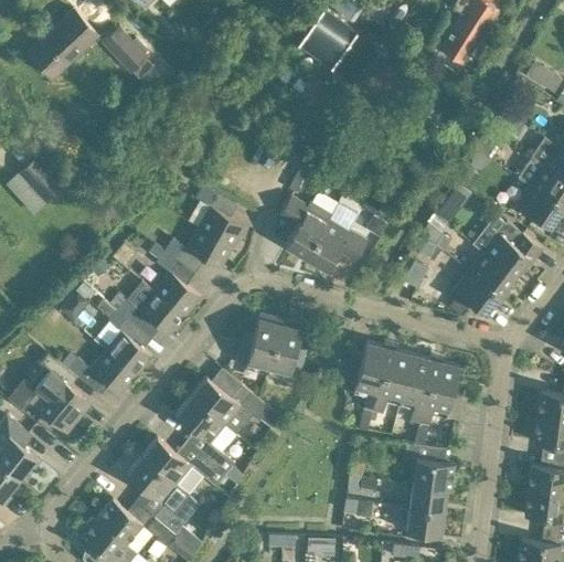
[(334,50),(364,8),(352,0),(331,0),(299,46),(320,62),(330,48),(334,50)]
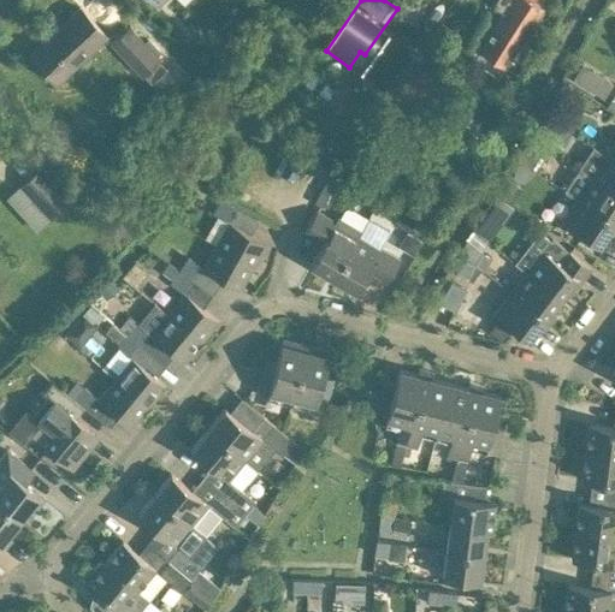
[(513,0),(479,53),(506,70),(544,10),(531,3),(532,0),(513,0)]
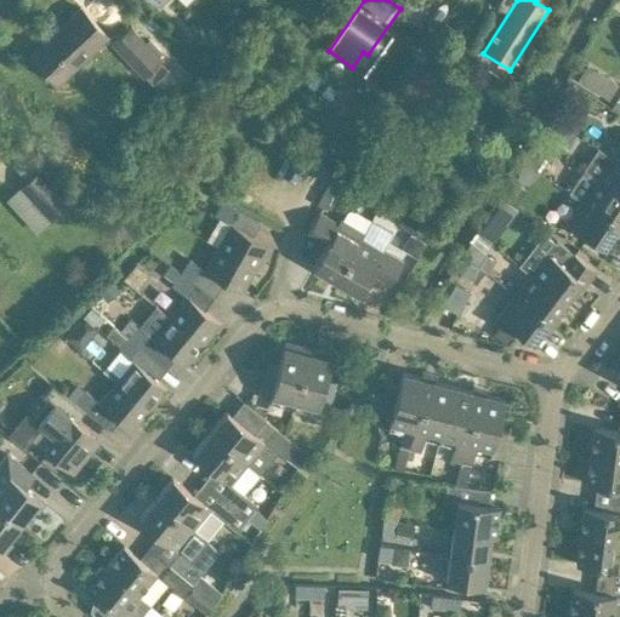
[(58,85),(108,39),(81,11),(32,57),(58,85)]
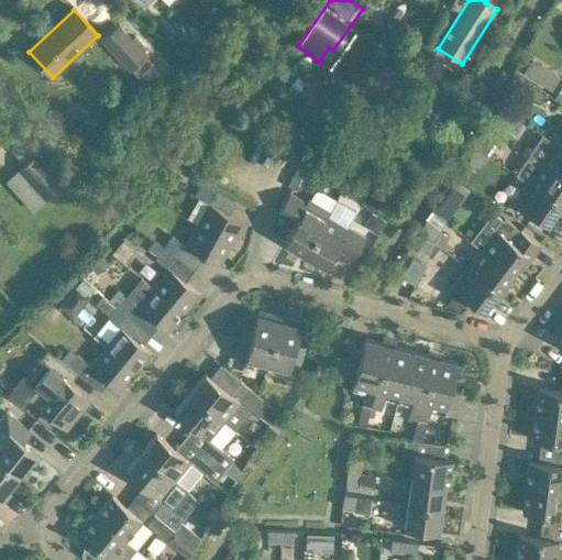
[(120,25),(102,43),(130,73),(133,70),(141,79),(155,66),(153,64),(161,56),(130,23),(123,30),(120,25)]
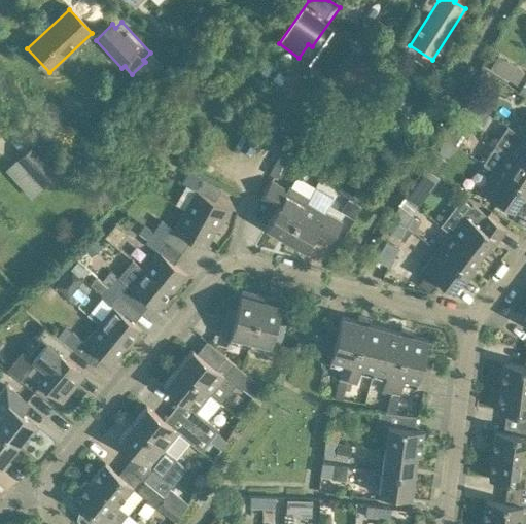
[(358,99),(378,71),(358,58),(340,86),(358,99)]
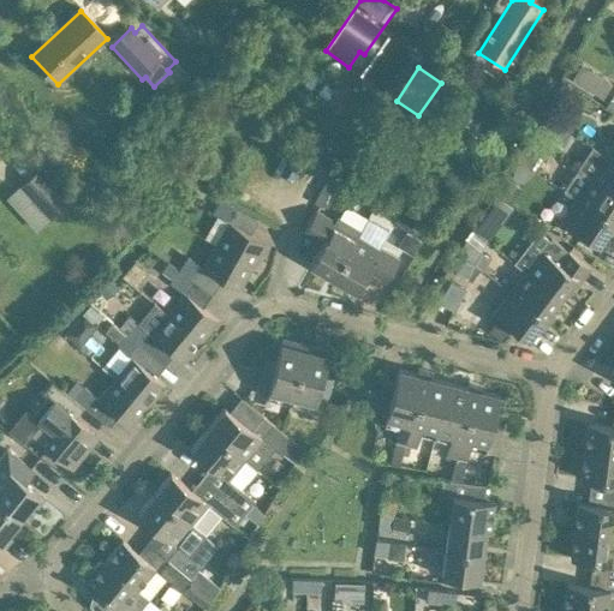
[(591,76),(583,89),(603,102),(612,88),(591,76)]
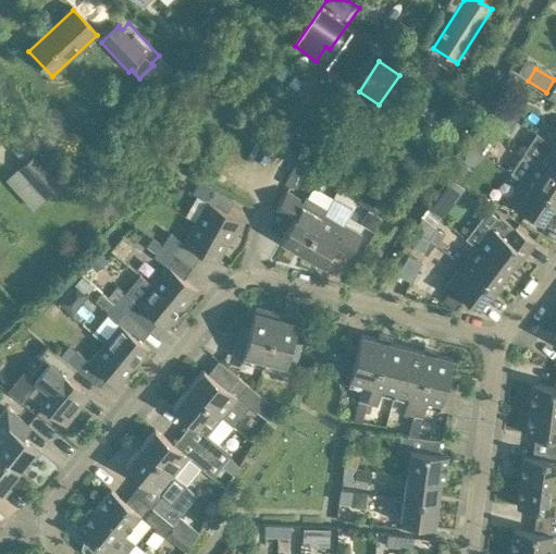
[(496,108),(506,114),(513,103),(503,97),(496,108)]
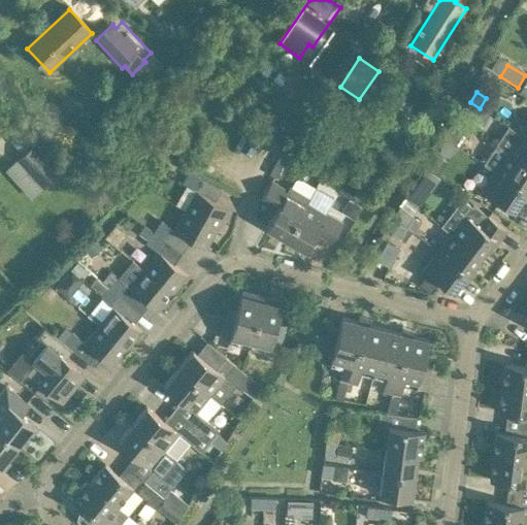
[(472,121),(480,108),(470,102),(463,116),(472,121)]
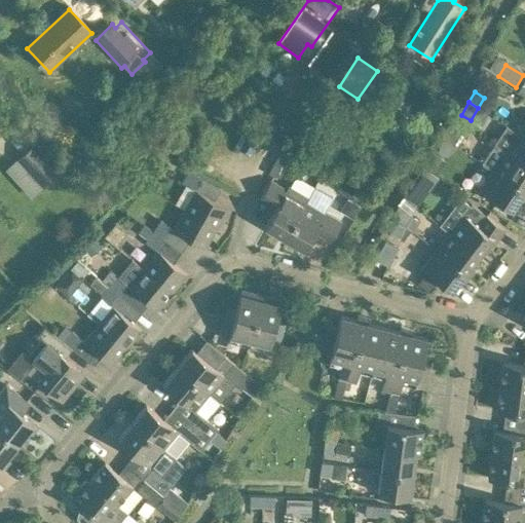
[(508,128),(495,147),(524,165),(524,139),(519,135),(508,128)]
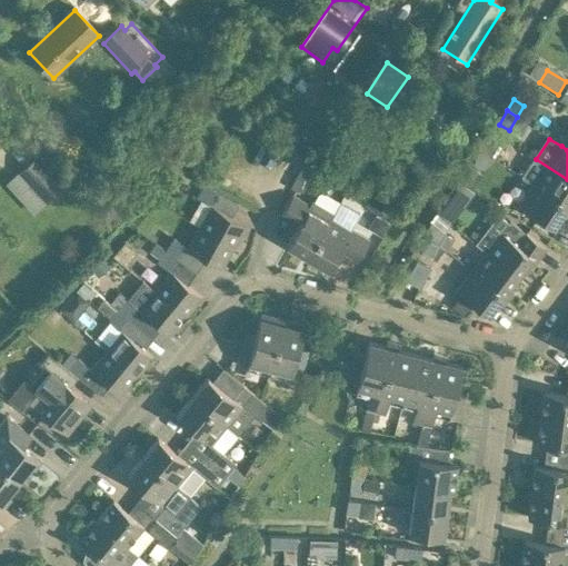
[(481,154),(491,159),(499,147),(489,141),(481,154)]
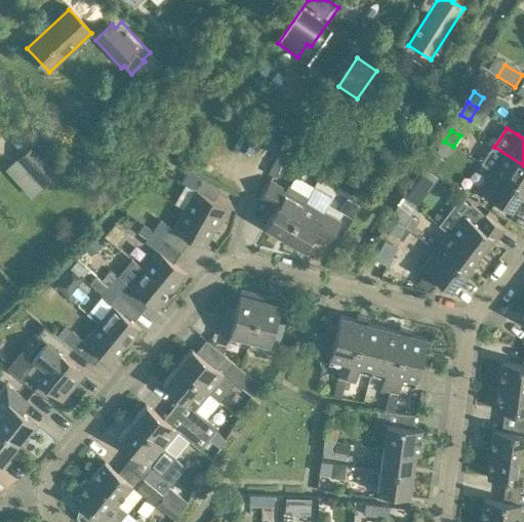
[(447,159),(453,147),(444,142),(438,153),(447,159)]
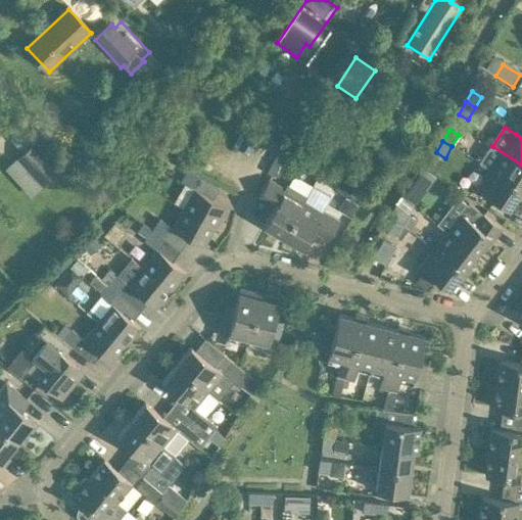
[(521,164),(492,146),(480,166),(491,172),(521,190),(521,164)]
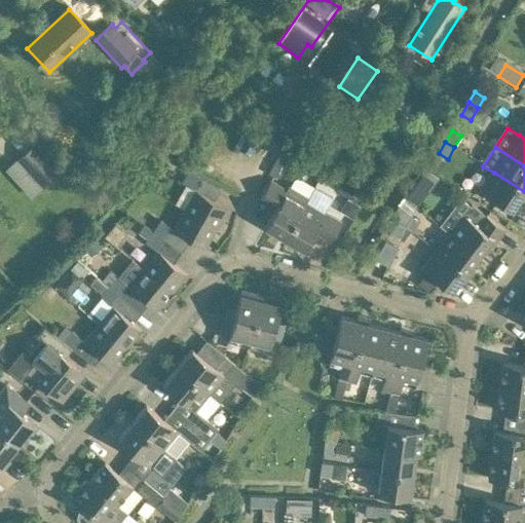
[(32,149),(15,163),(41,191),(57,177),(32,149)]
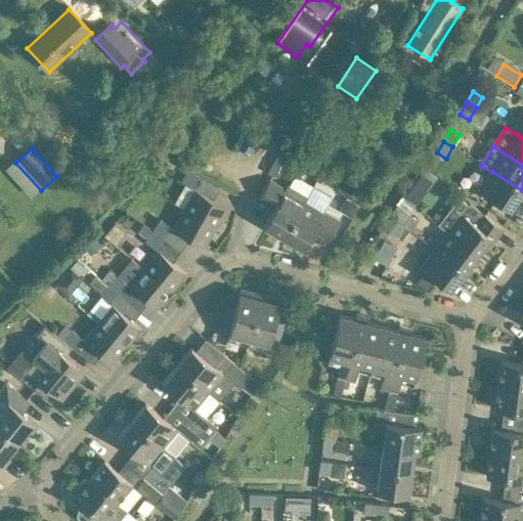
[(278,178),(292,155),(280,149),(266,174),(271,177),(278,178)]
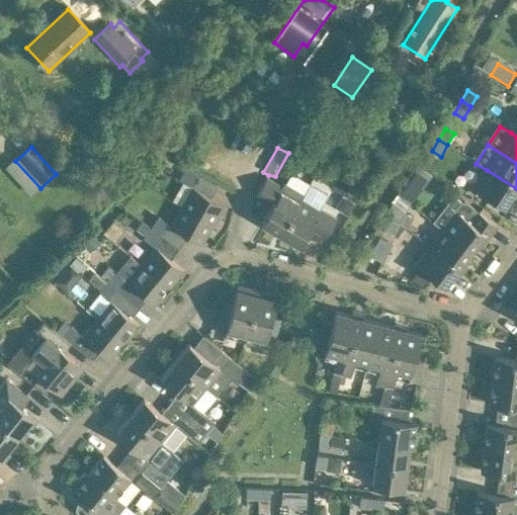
[(185,170),(178,181),(189,187),(196,176),(185,170)]
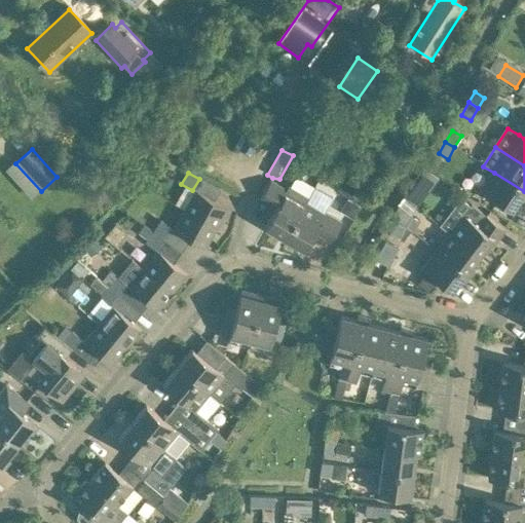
[(513,212),(524,194),(524,191),(494,173),(482,191),(513,212)]
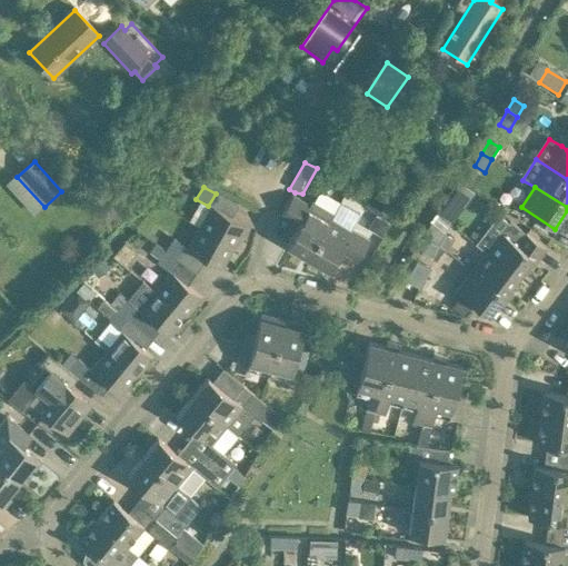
[(308,260),(331,221),(310,210),(311,208),(294,197),(281,218),(294,226),(298,217),(304,220),(287,247),(308,260)]
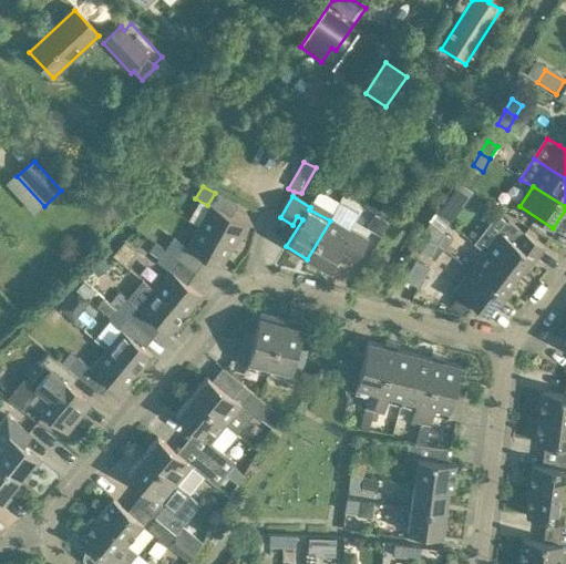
[(212,209),(201,229),(234,248),(246,226),(232,218),(213,207),(212,209)]
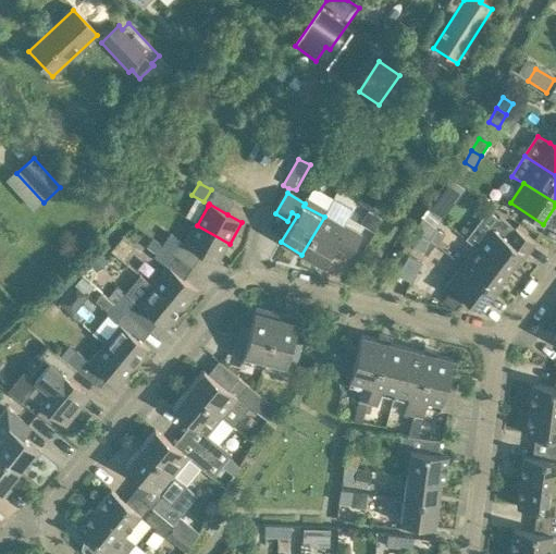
[(324,217),(301,255),(323,267),(338,239),(343,243),(338,251),(350,258),(362,237),(345,228),(344,229),(324,217)]
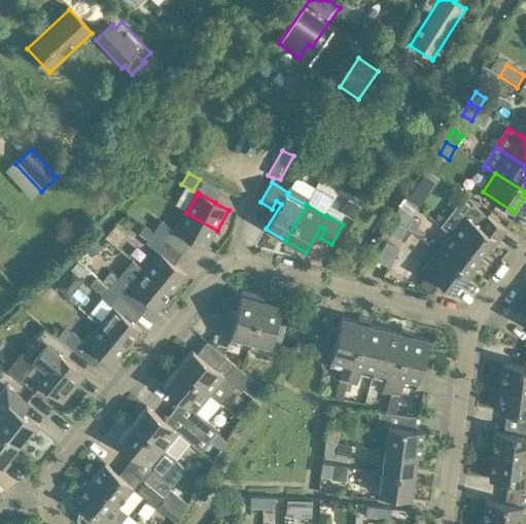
[(465,217),(452,235),(481,257),(494,241),(497,243),(506,233),(475,208),(467,218),(465,217)]
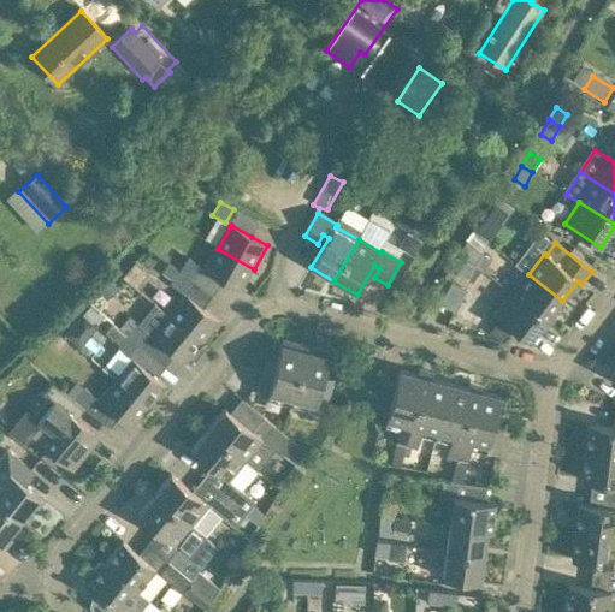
[(466,262),(477,268),(484,255),(473,248),(466,262)]
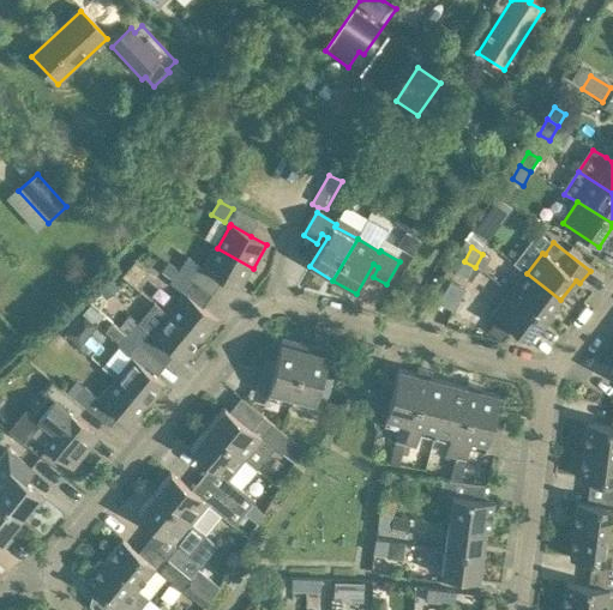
[(240,291),(253,269),(217,248),(204,271),(240,291)]
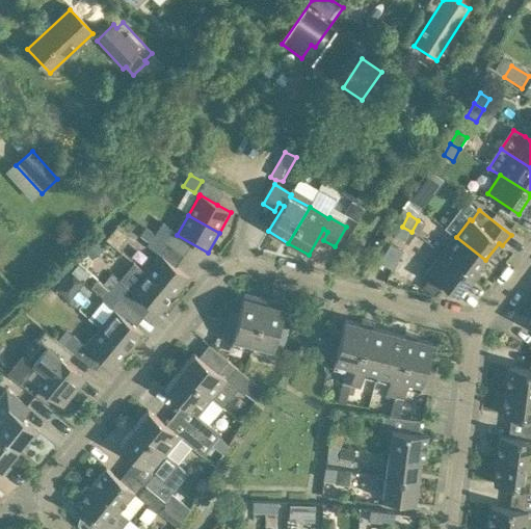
[(163,226),(156,236),(165,242),(173,232),(163,226)]
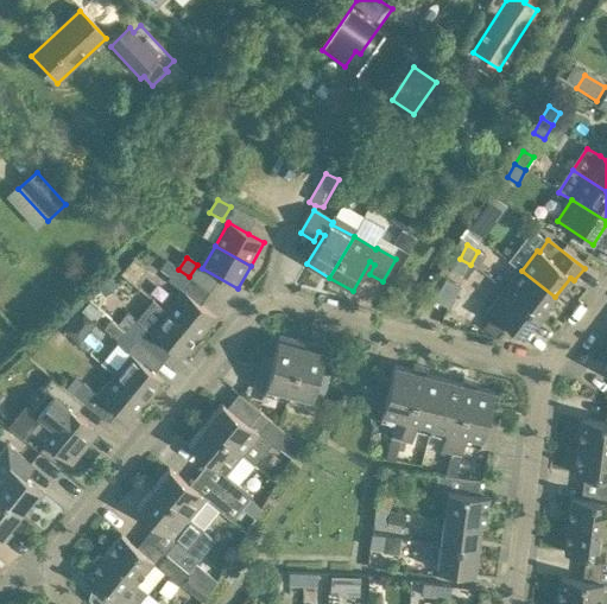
[(179,290),(190,278),(163,259),(162,260),(166,264),(160,272),(170,279),(169,281),(179,290)]
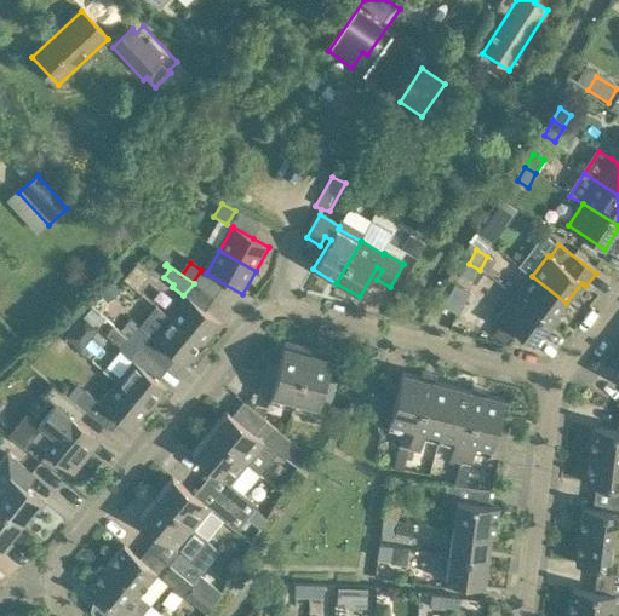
[(471,283),(480,270),(469,264),(460,277),(471,283)]
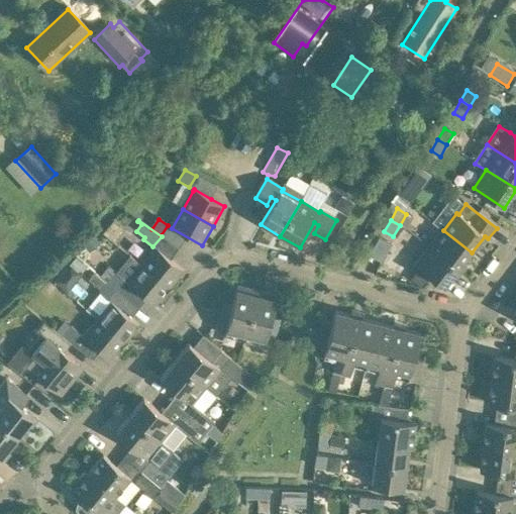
[(113,223),(103,235),(113,244),(123,232),(113,223)]
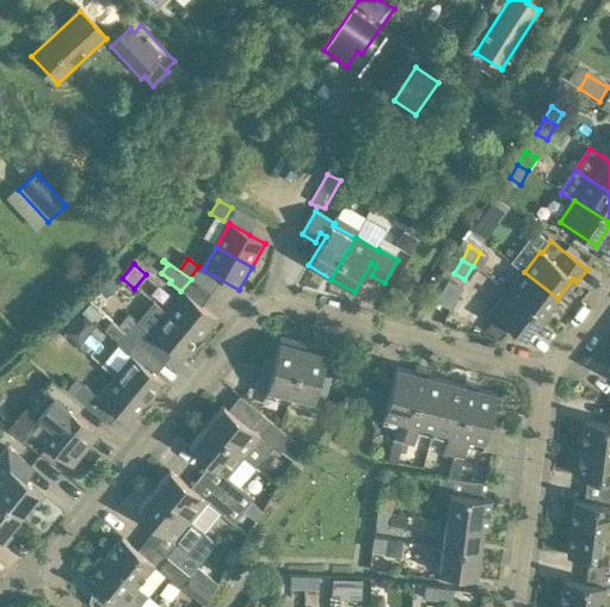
[(541,319),(558,298),(524,272),(507,293),(541,319)]
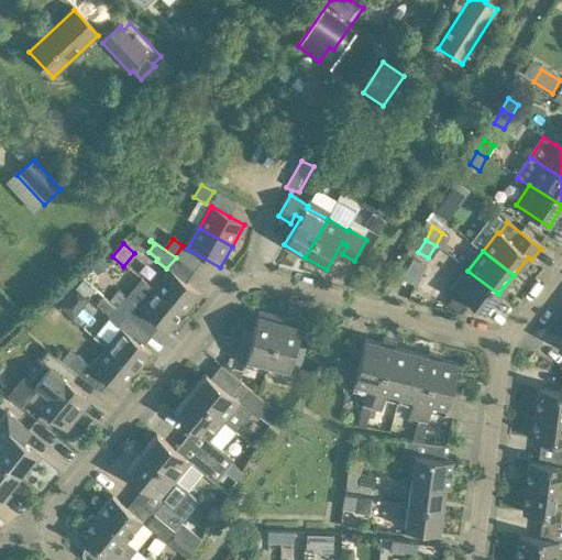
[(101,256),(89,267),(98,277),(110,266),(101,256)]
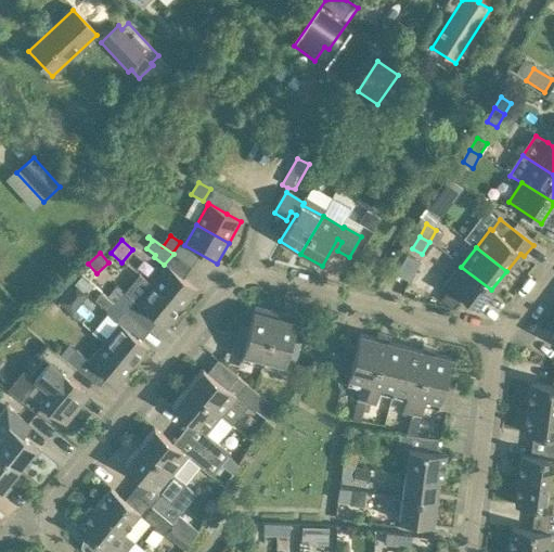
[(397,276),(410,283),(421,264),(408,256),(397,276)]
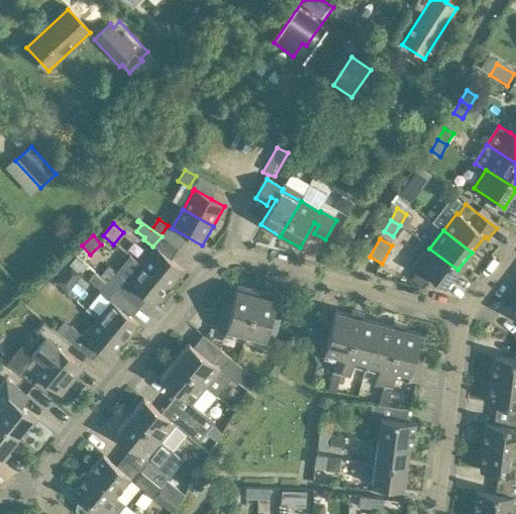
[(444,288),(457,270),(429,248),(416,266),(444,288)]
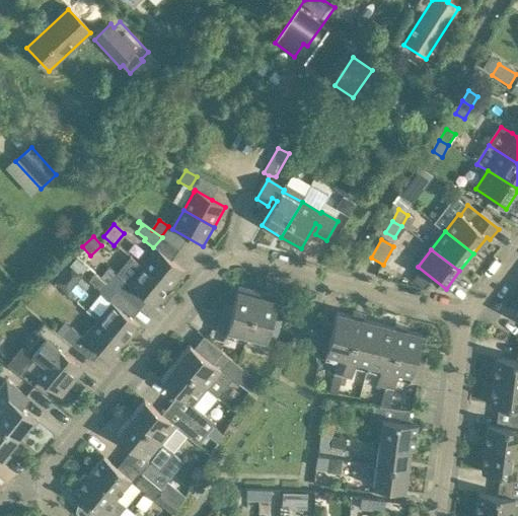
[(143,268),(170,290),(185,273),(157,250),(143,268)]
